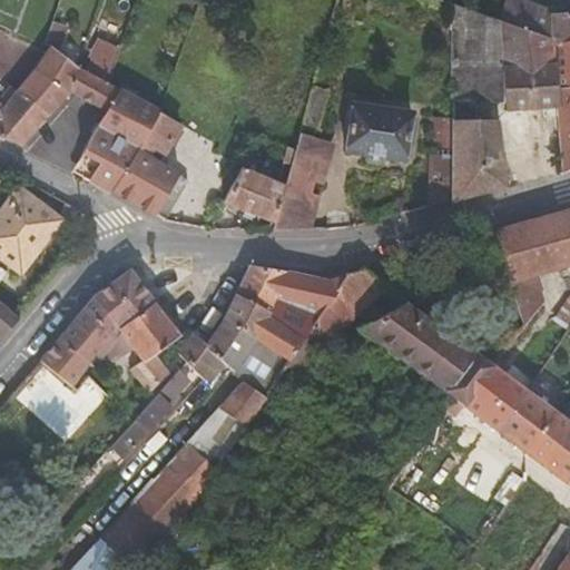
[(551,13),(513,0),(509,0),(501,22),(551,41),(550,17),(551,13)]
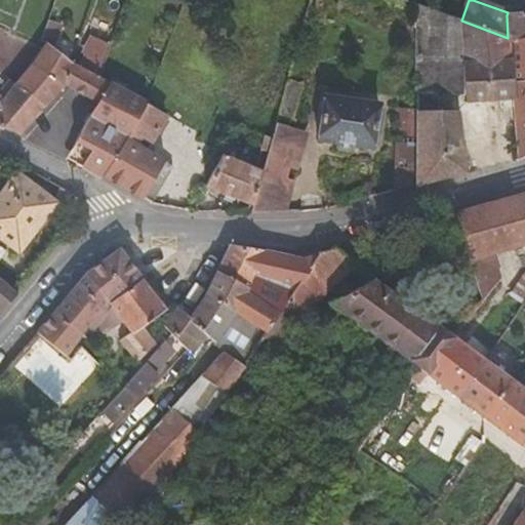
[(417,6),(415,81),(463,82),(465,93),(466,104),(500,102),(501,109),(515,108),(519,161),(524,158),(524,83),(512,84),(509,41),(508,38),(461,21),(417,6)]
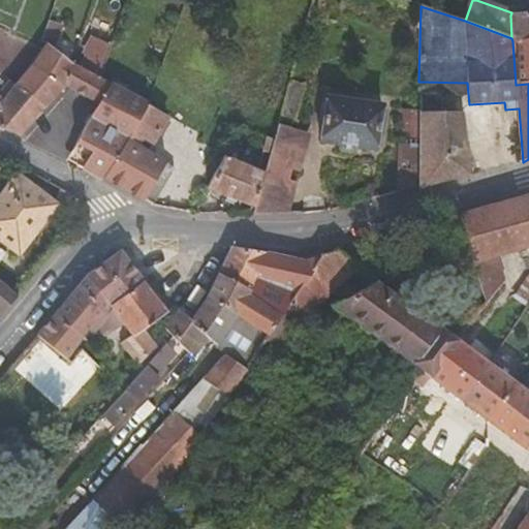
[(528,40),(528,13),(510,16),(511,38),(512,41),(528,40)]
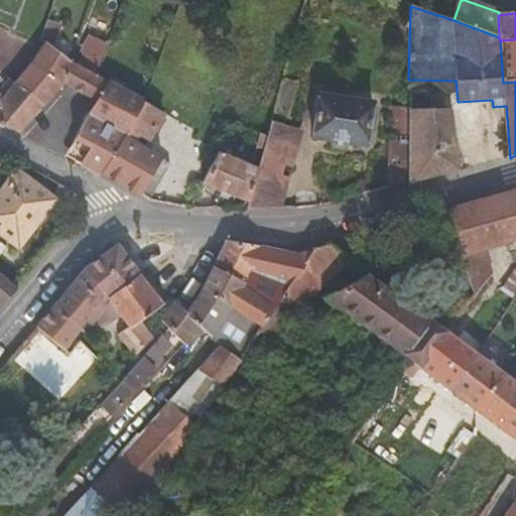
[(47,21),(40,42),(44,44),(14,83),(43,106),(61,85),(62,83),(60,82),(62,79),(63,75),(67,71),(71,62),(69,61),(51,48),(60,26),(47,21)]
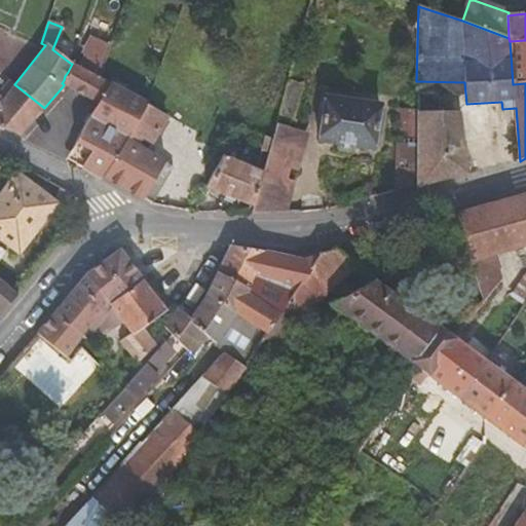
[(88,45),(86,45),(72,64),(68,72),(65,76),(64,80),(62,83),(64,84),(98,103),(108,83),(97,77),(99,73),(105,54),(109,43),(95,38),(88,45)]
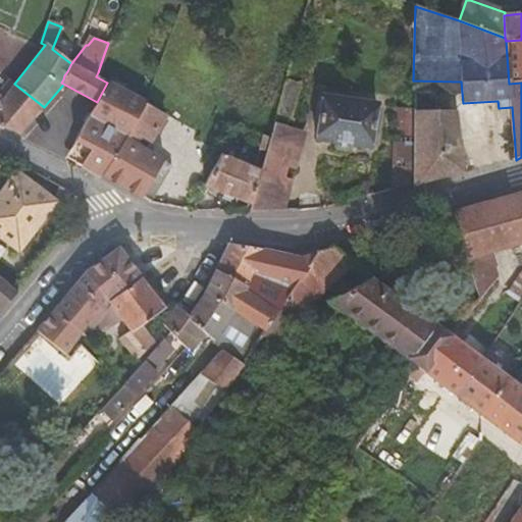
[(509,84),(521,83),(521,40),(506,41),(509,84)]
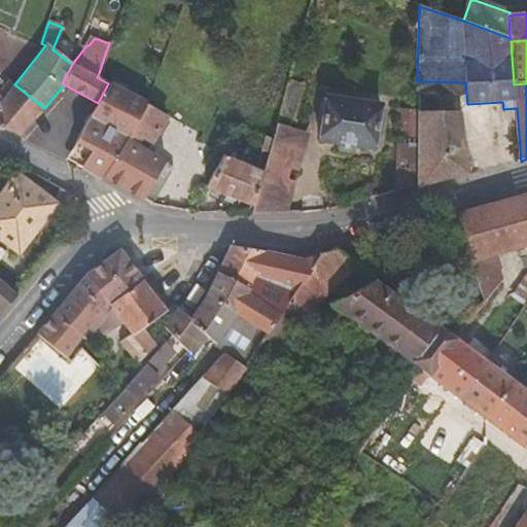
[(417,81),(417,92),(466,94),(465,82),(417,81)]
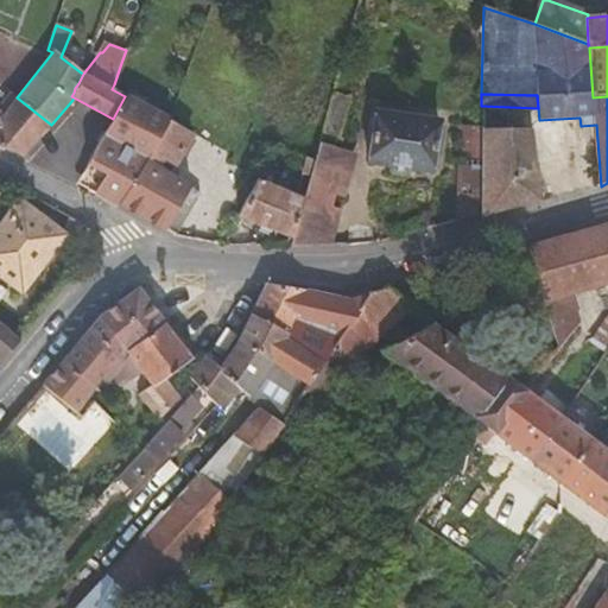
[(150,156),(168,121),(125,96),(113,119),(107,131),(150,156)]
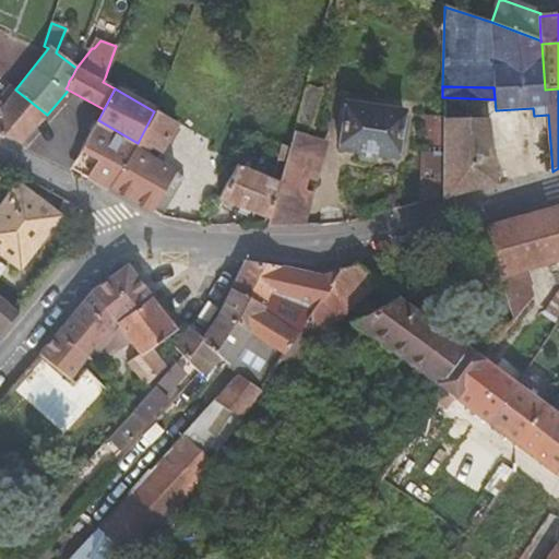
[(0,134),(20,144),(47,115),(15,90),(4,104),(0,102),(0,134)]
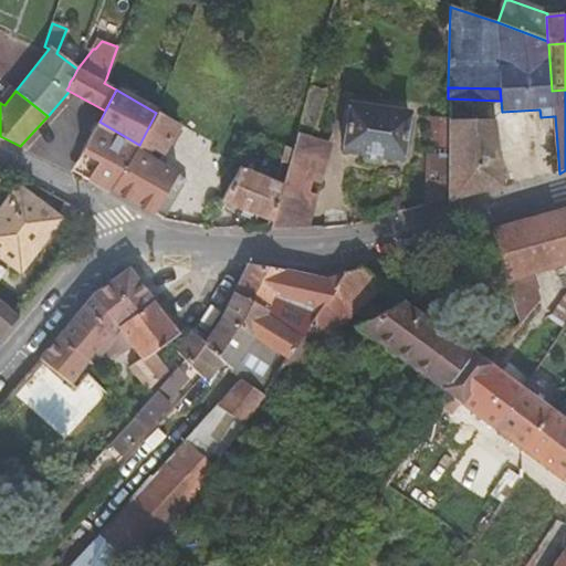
[(446,200),(501,187),(492,124),(502,112),(501,101),(448,98),(448,118),(447,149),(446,200)]
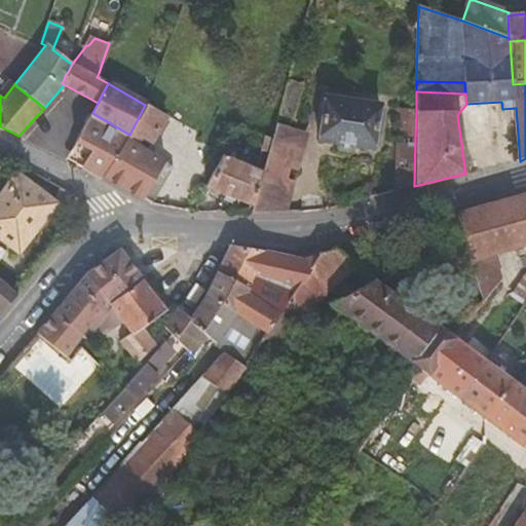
[(379,107),(326,100),(318,142),(372,150),(379,107)]
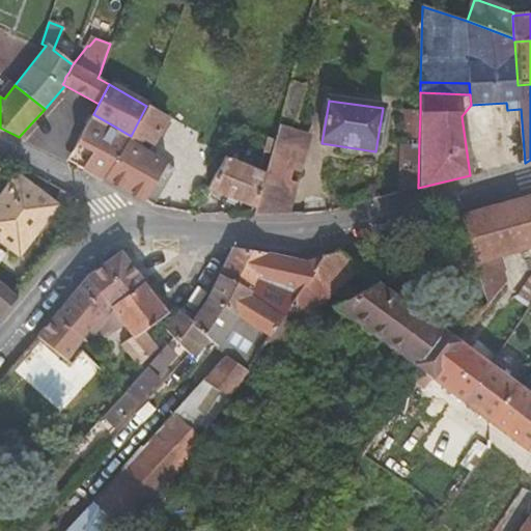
[(105,179),(144,202),(164,165),(167,160),(159,155),(156,159),(138,147),(141,141),(148,146),(157,134),(161,137),(168,124),(185,134),(190,140),(196,144),(200,137),(146,106),(131,136),(105,179)]
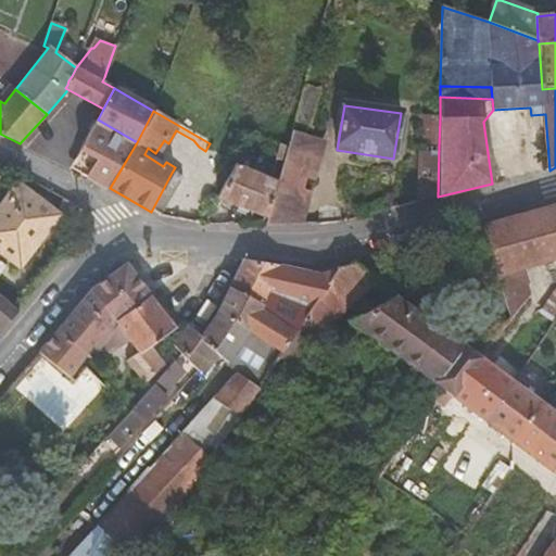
[(439,147),(440,116),(425,116),(424,146),(439,147)]
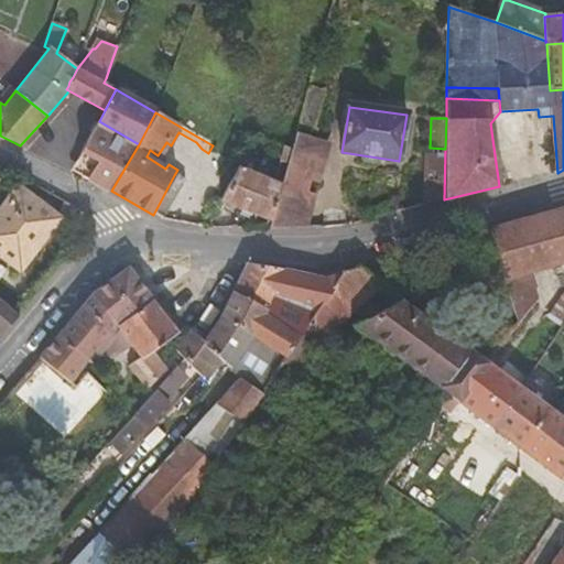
[(89,180),(111,191),(139,144),(99,121),(82,153),(89,160),(89,180)]
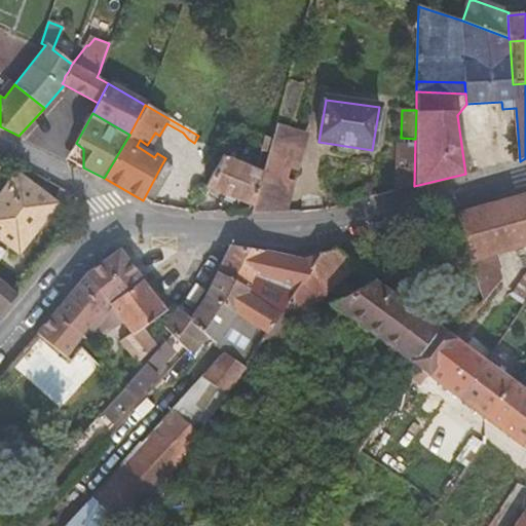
[(251,213),(286,213),(305,136),(275,126),(271,140),(268,153),(263,172),(253,204),(251,213)]
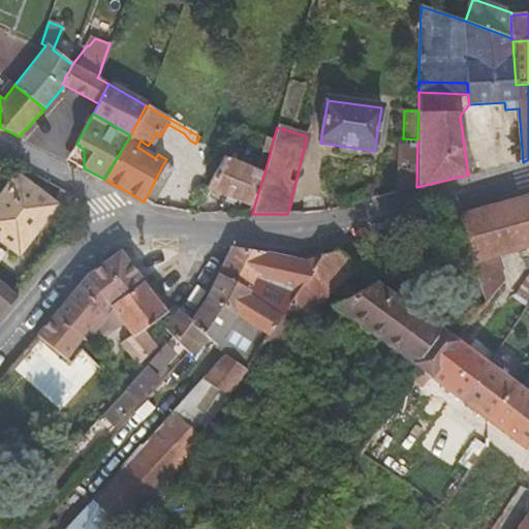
[(273,141),(267,138),(262,152),(270,154),(273,141)]
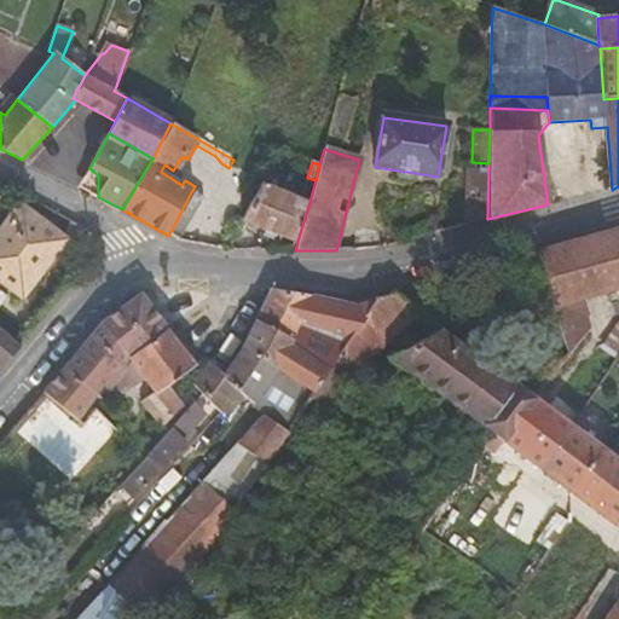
[(98,175),(90,168),(80,189),(98,197),(98,175)]
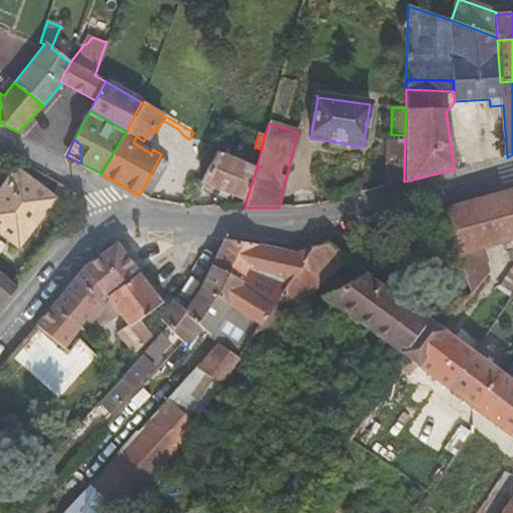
[(215,152),(200,183),(246,199),(257,167),(215,152)]
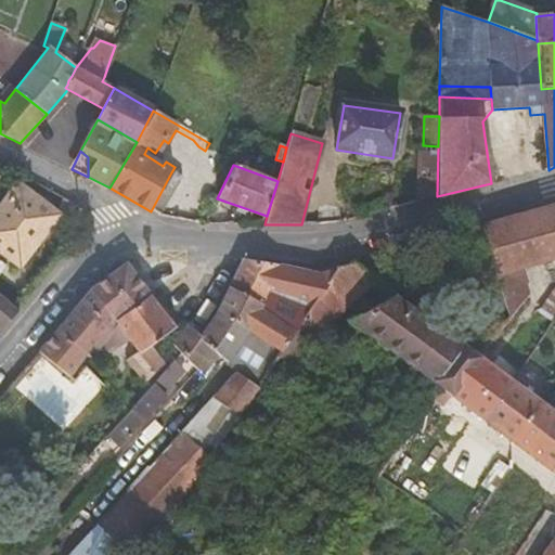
[(151,211),(160,217),(181,179),(171,172),(151,211)]
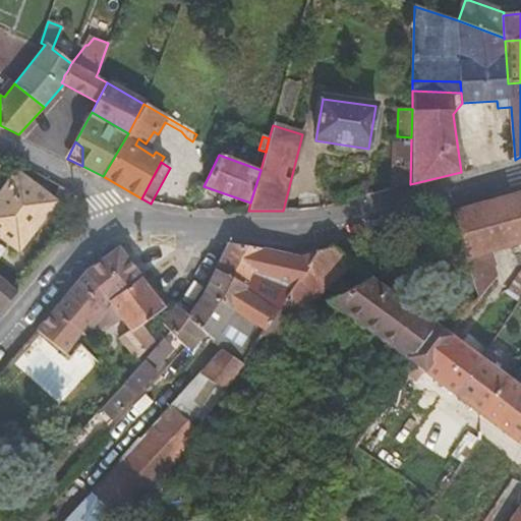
[(54,204),(18,176),(0,198),(0,236),(17,250),(54,204)]
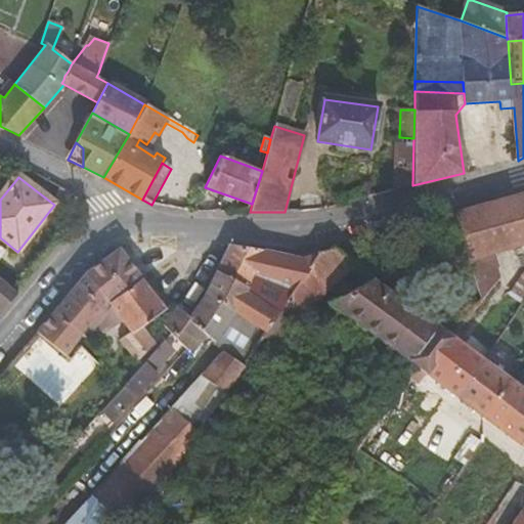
[(523,194),(453,215),(480,301),(480,303),(498,280),(490,252),(523,243),(523,194)]
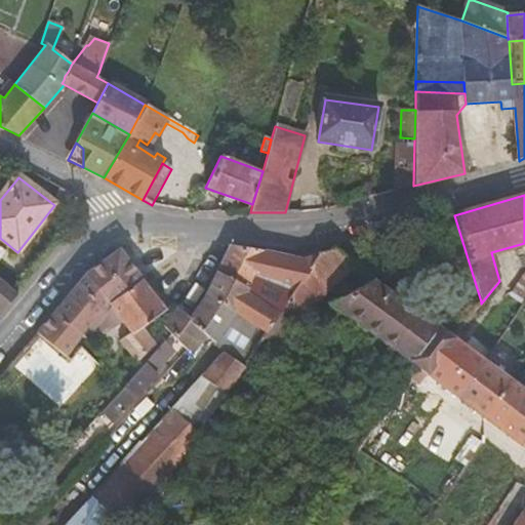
[(235,313),(240,316),(246,320),(240,328),(259,344),(261,339),(324,252),(320,251),(317,256),(305,258),(274,251),(230,244),(204,297),(235,313)]
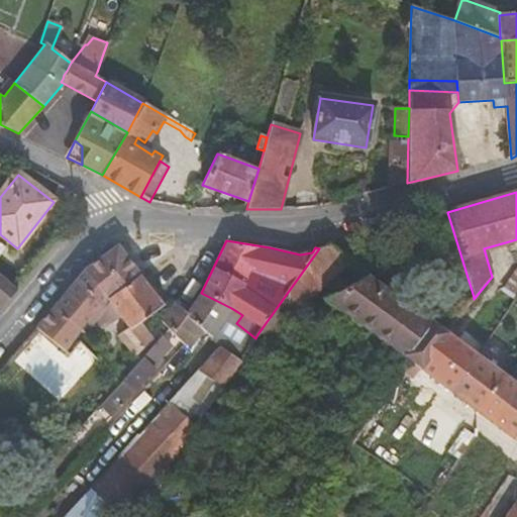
[(118,243),(84,270),(107,300),(141,278),(118,243)]
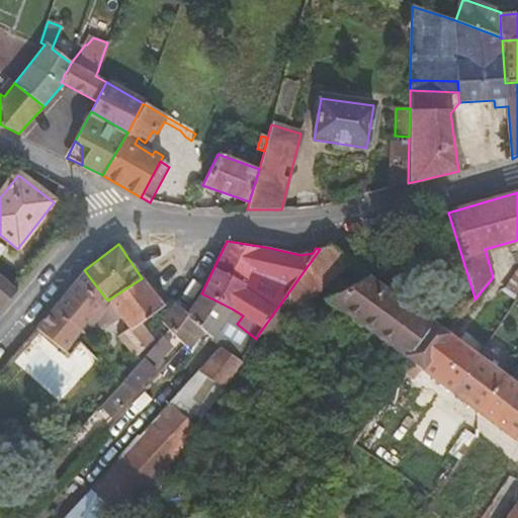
[(320,249),(258,335),(274,345),(297,309),(349,263),(326,246),(320,249)]
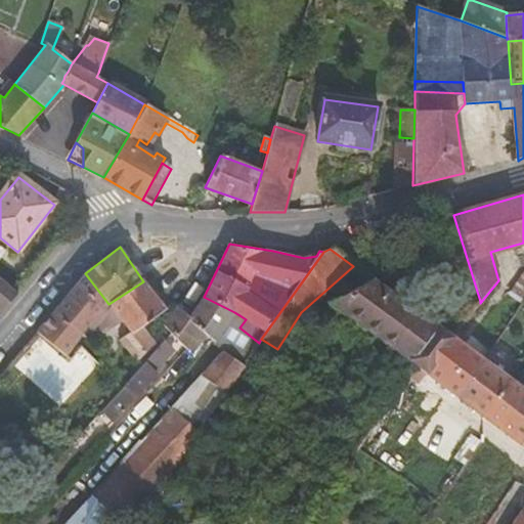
[(111,306),(108,304),(85,273),(36,333),(70,360),(81,347),(76,342),(81,336),(86,340),(96,325),(111,306)]
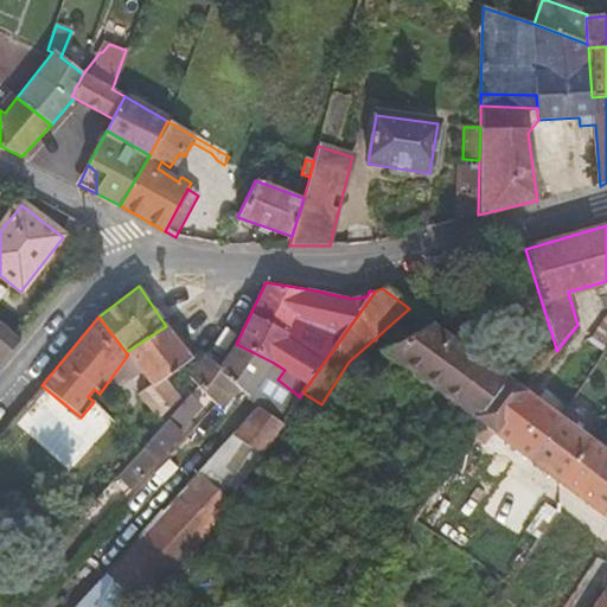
[(0,363),(0,364),(20,342),(0,324),(0,363)]
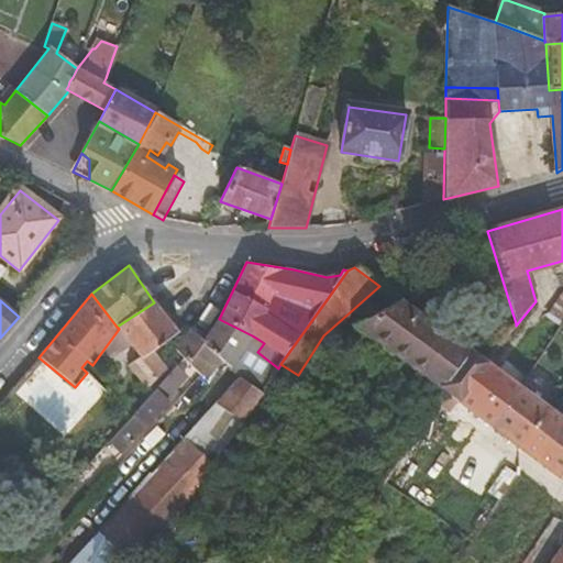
[(438,388),(442,392),(455,400),(484,362),(399,300),(354,327),(421,376),(397,408),(394,405),(385,418),(406,432),(438,388)]
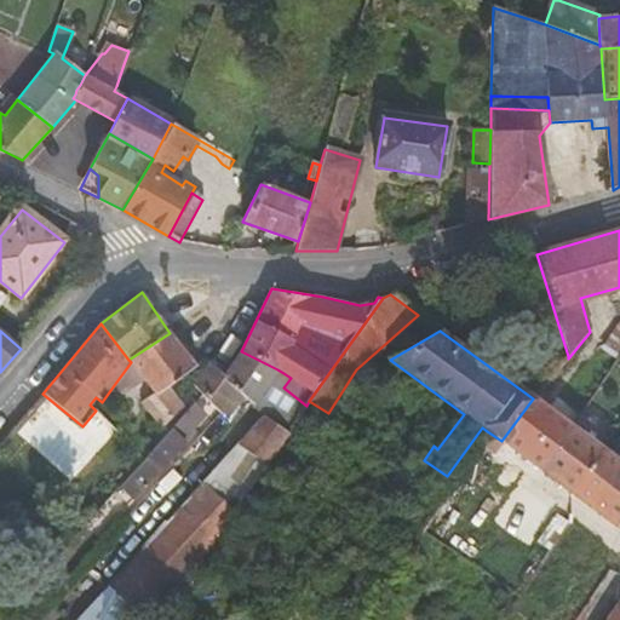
[(131,362),(114,385),(120,395),(144,380),(154,392),(156,395),(167,386),(195,367),(170,333),(128,360),(131,362)]
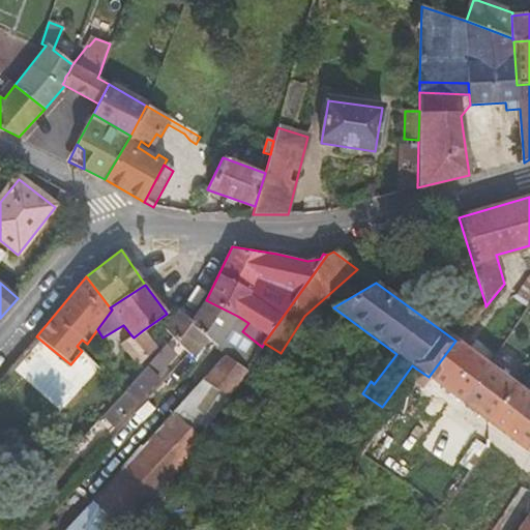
[(179,310),(165,329),(173,339),(184,352),(188,356),(189,355),(195,359),(208,339),(216,345),(237,316),(206,300),(193,322),(179,310)]
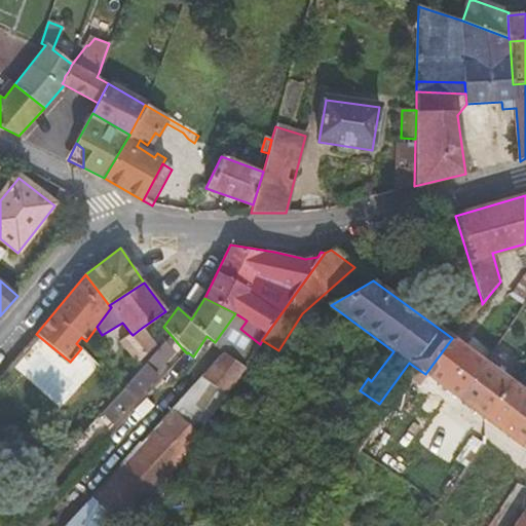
[(142,328),(133,335),(130,333),(120,340),(137,364),(155,347),(142,328)]
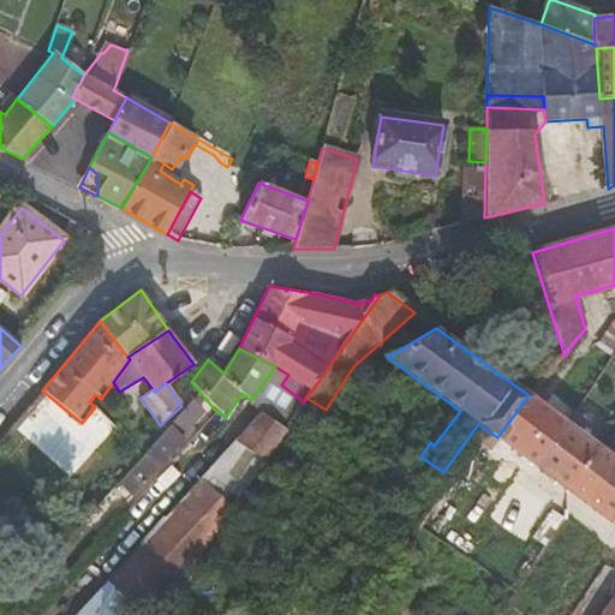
[(260,413),(286,430),(304,402),(281,384),(260,413)]
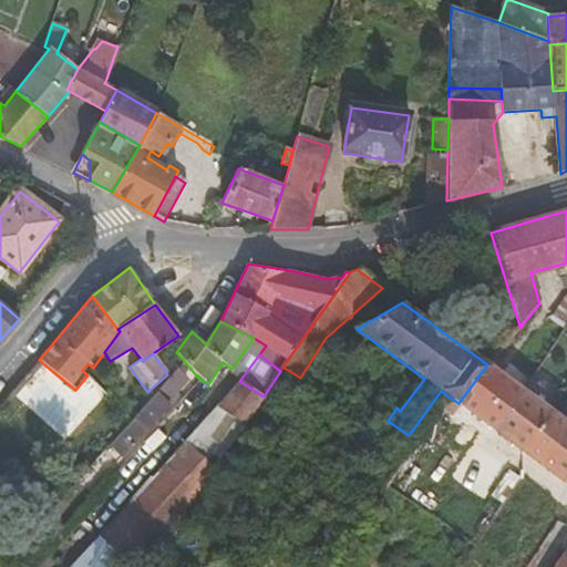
[(504,369),(497,363),(493,369),(500,374),(504,369)]
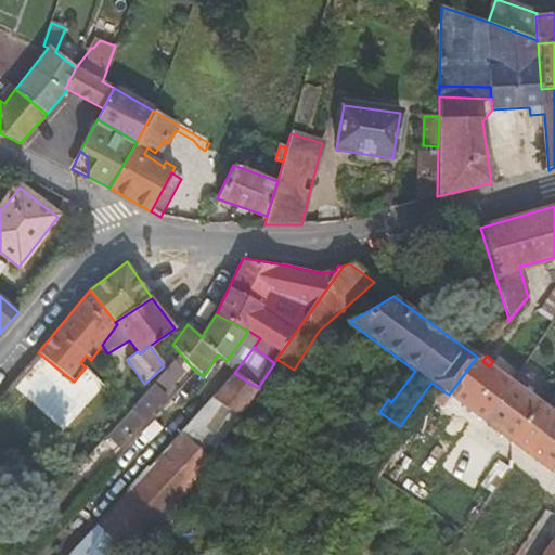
[(482,421),(511,383),(489,366),(482,361),(477,357),(449,395),(482,421)]
